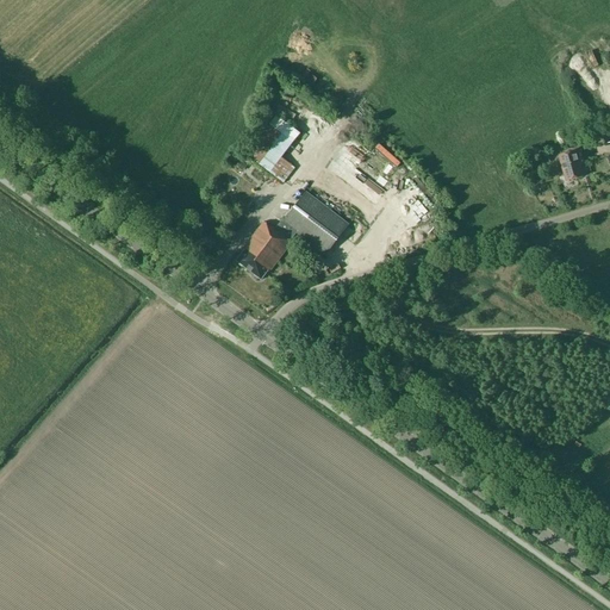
[(527,32),(531,30),(522,17),(518,20),(527,32)]
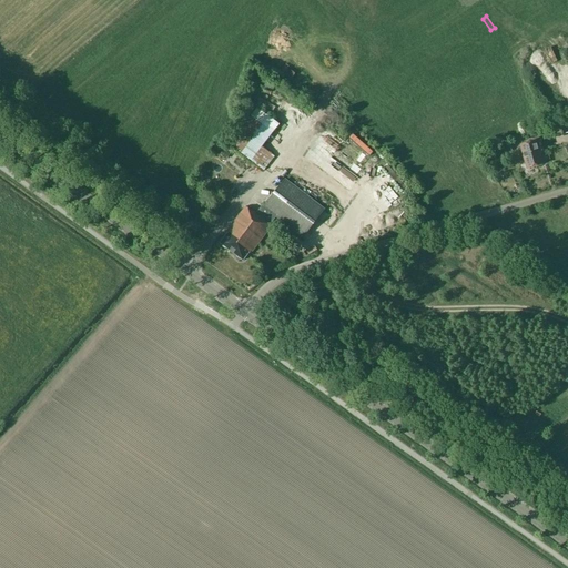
[(292,67),(293,59),(276,57),(274,64),(292,67)]
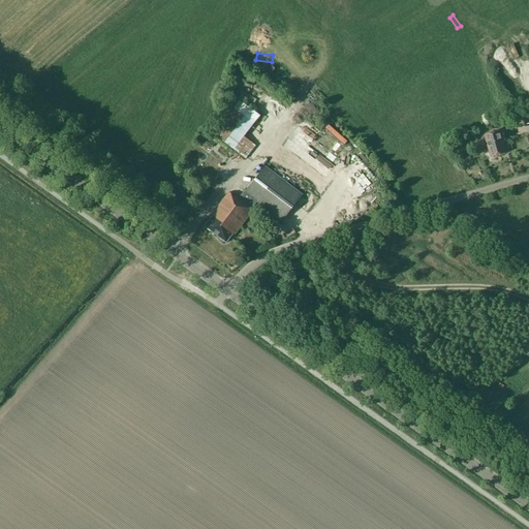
[(320,81),(327,72),(322,70),(317,78),(320,81)]
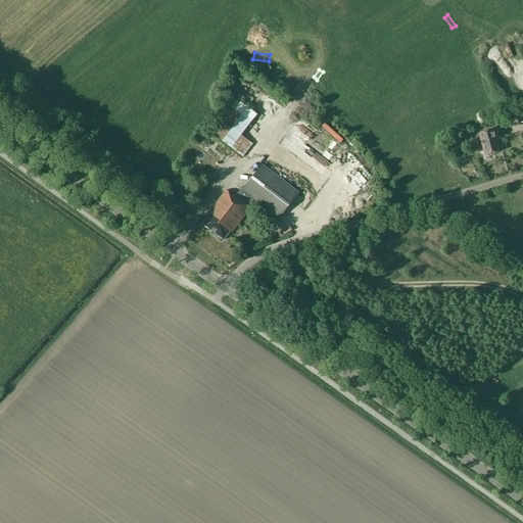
[(241,136),(251,123),(231,107),(210,133),(242,158),(252,145),(241,136)]
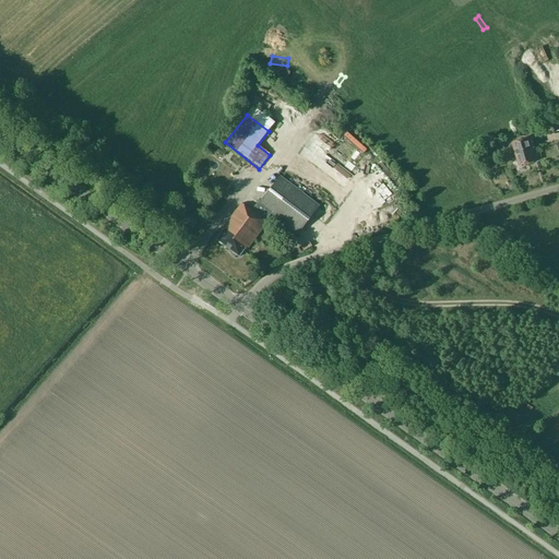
[(532,138),(512,143),(519,166),(534,162),(531,152),(535,151),(532,138)]
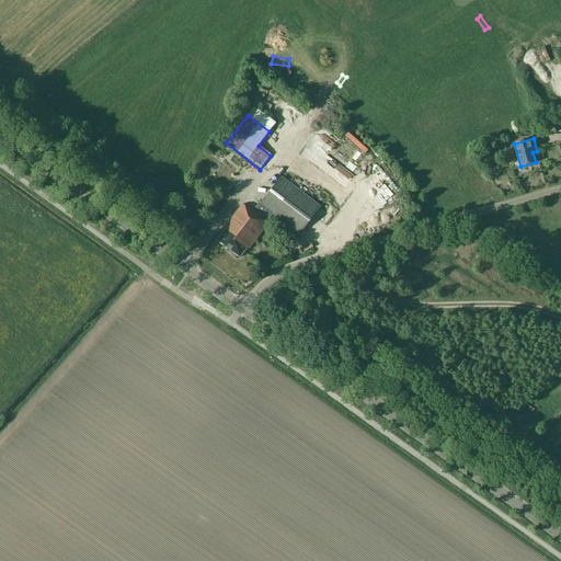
[(367,153),(359,156),(363,169),(370,168),(367,153)]
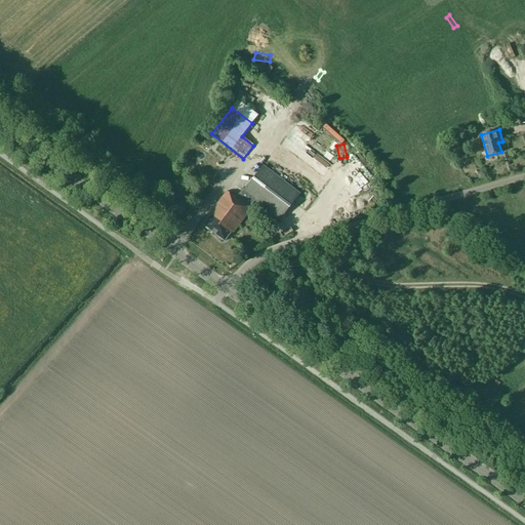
[(339,166),(333,156),(324,161),(327,165),(323,167),(327,174),(339,166)]
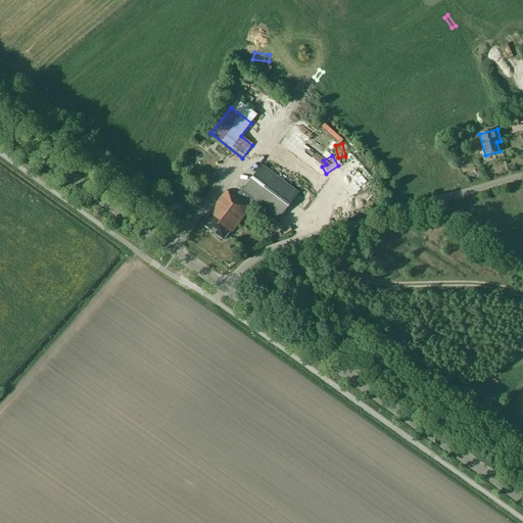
[(263,165),(243,191),(241,190),(236,196),(234,195),(233,196),(226,191),(208,214),(209,215),(202,225),(204,226),(204,227),(207,229),(208,229),(218,236),(218,237),(221,239),(222,239),(224,240),(230,233),(231,234),(250,207),(249,206),(254,200),(279,219),(298,192),(263,165)]
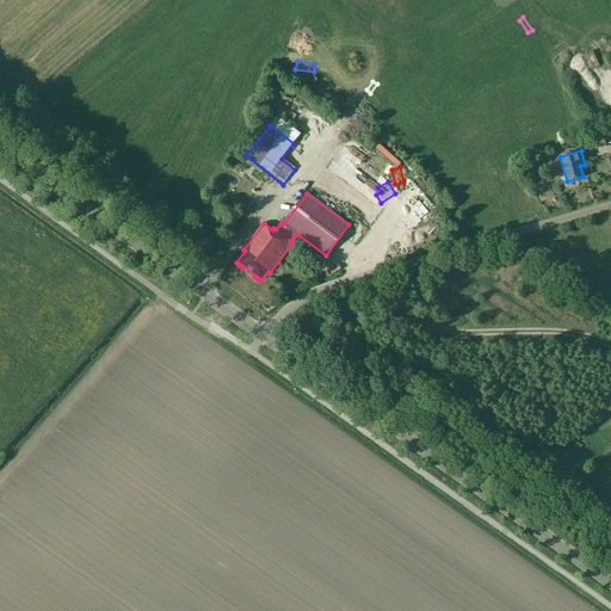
[(407,210),(415,220),(429,208),(420,198),(407,210)]
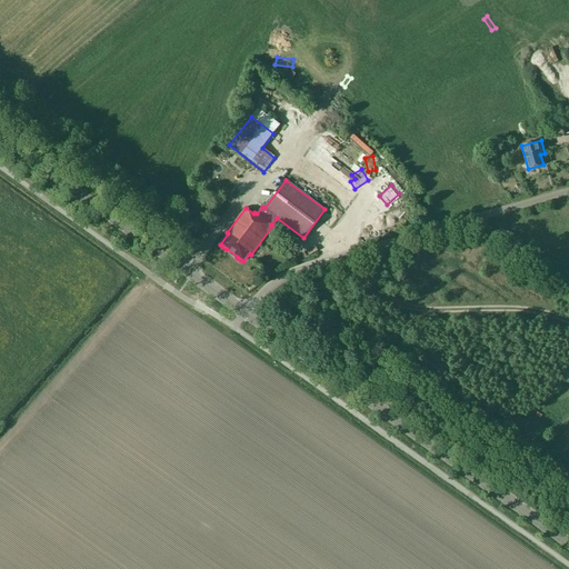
[(198,211),(209,218),(212,211),(201,205),(198,211)]
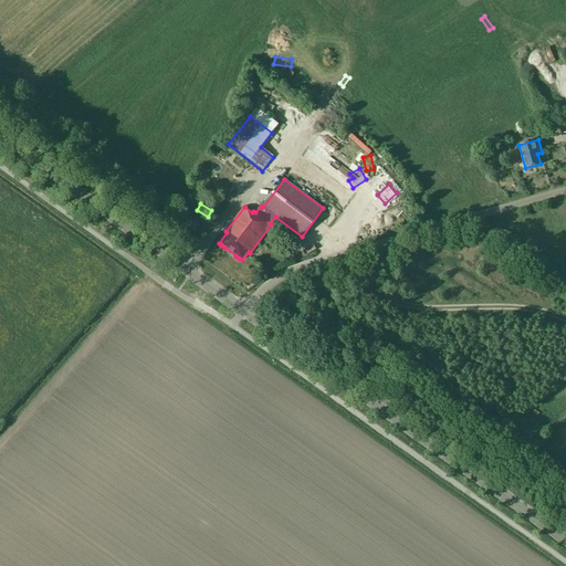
[(391,223),(383,215),(379,218),(370,208),(366,212),(384,231),(391,223)]
